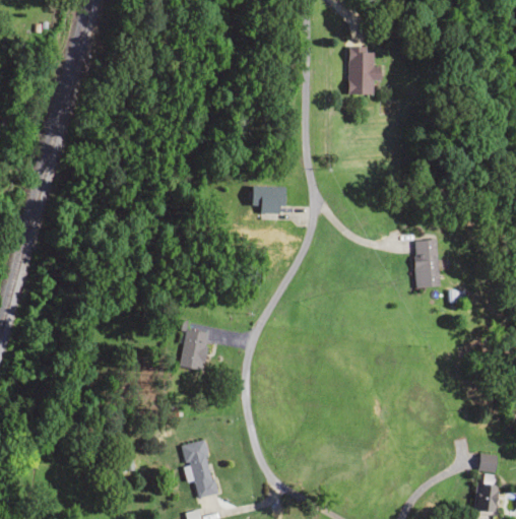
[(381,78),(381,66),(374,66),(374,47),(348,47),(348,93),(374,93),(374,78),(381,78)]
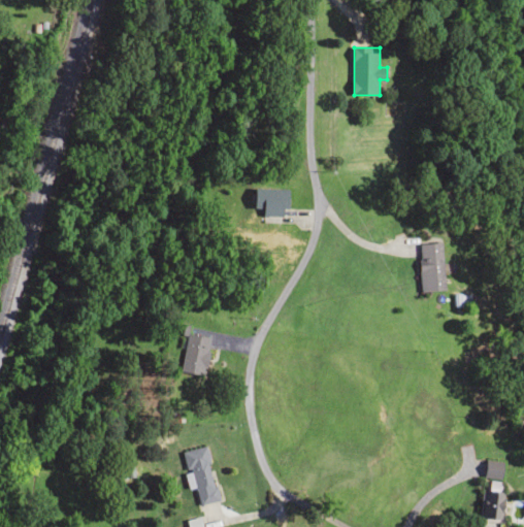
[(290,189),(257,189),(257,212),(290,212),(290,189)]
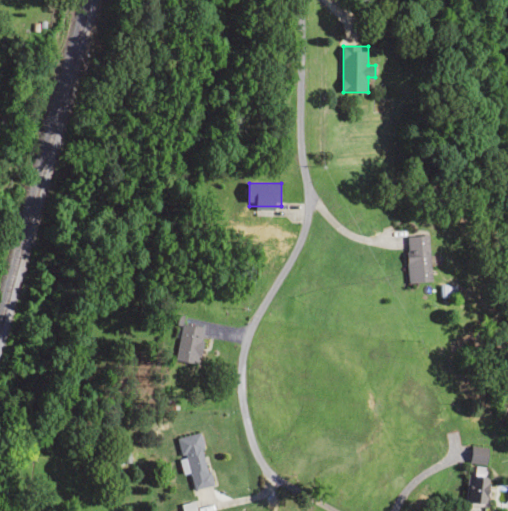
[(410,282),(433,281),(431,235),(408,236),(410,282)]
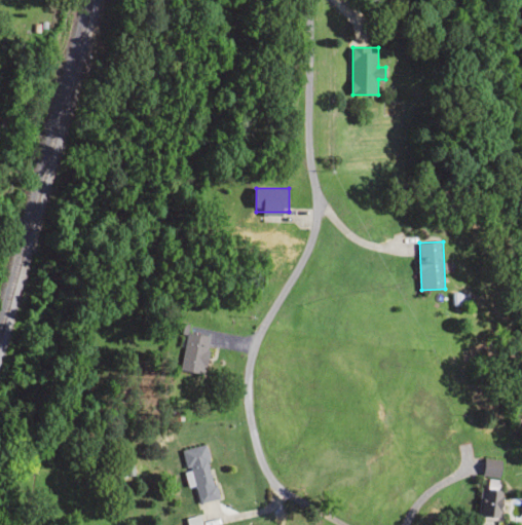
[(211,335),(187,332),(182,371),(207,374),(211,335)]
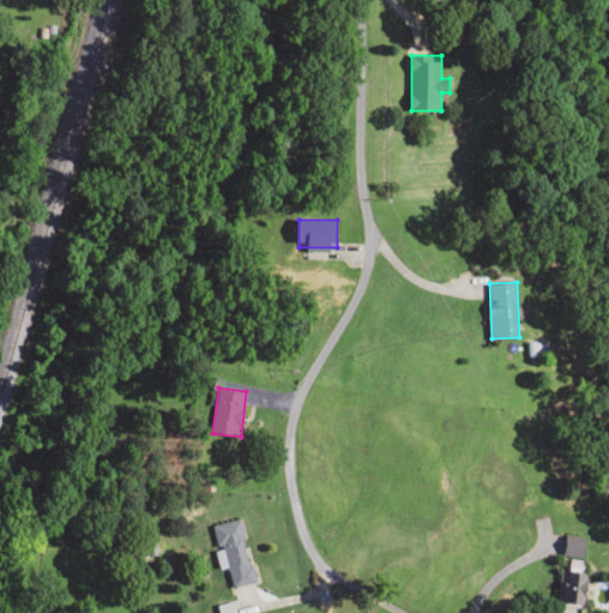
[(218,524),(234,587),(258,581),(242,518),(218,524)]
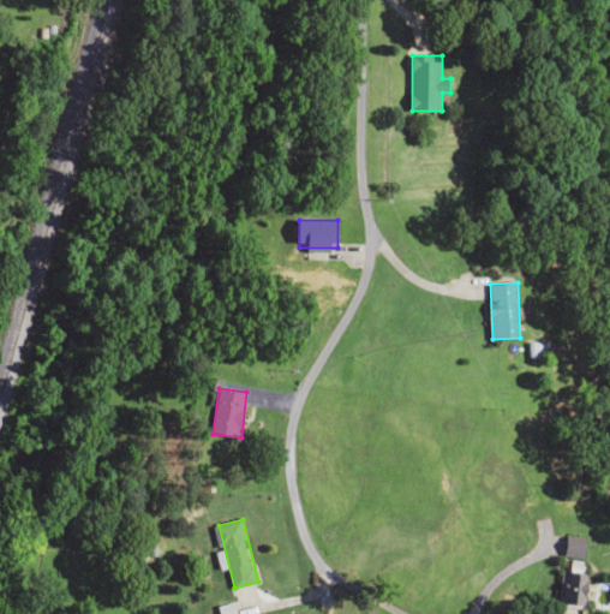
[(588,606),(590,547),(566,546),(563,606),(588,606)]
